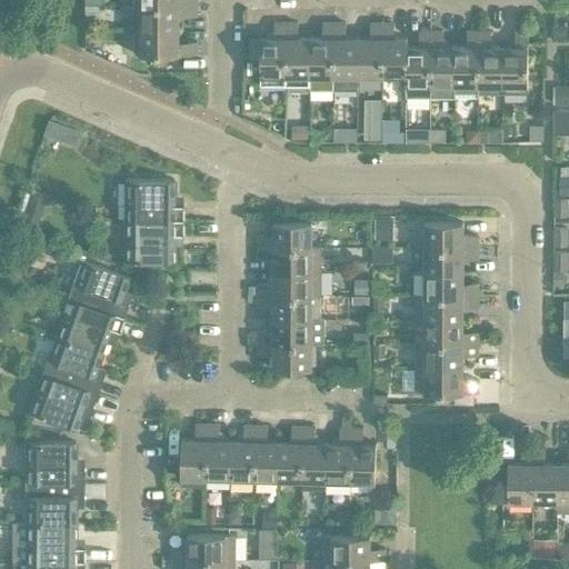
[(137,5),(137,29),(179,29),(179,16),(198,16),(198,5),(137,5)]
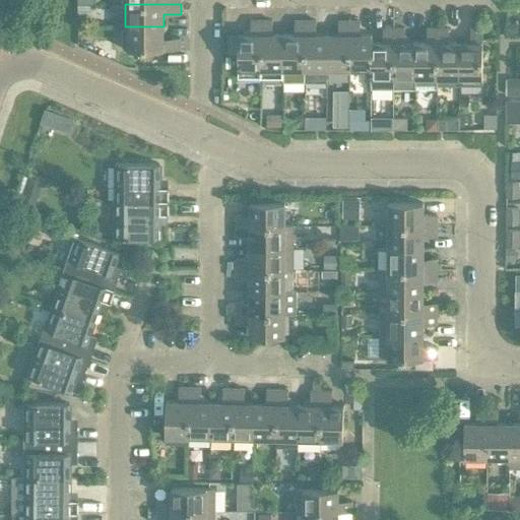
[(261,77),(261,19),(251,19),(251,34),(239,34),(239,69),(239,77),(261,77)]
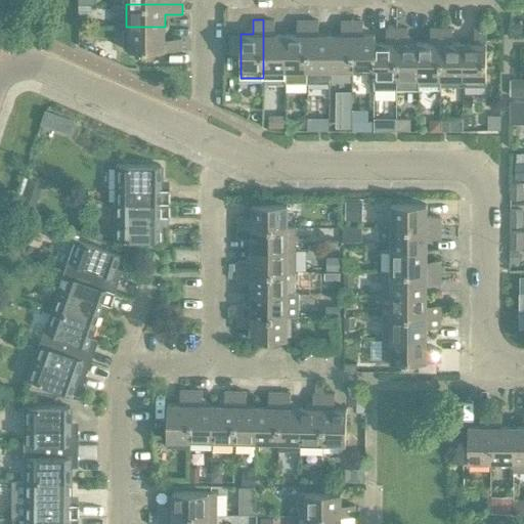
[(263,78),(286,78),(286,35),(275,35),(275,19),(263,19),(263,78)]
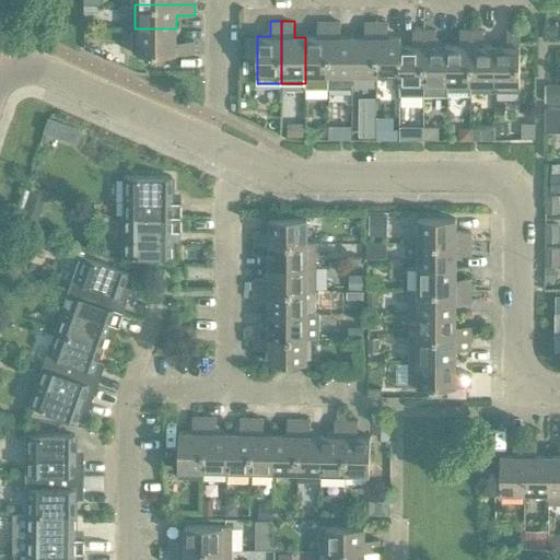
[(328,88),(328,21),(317,21),(317,37),(305,37),(305,83),(305,88),(328,88)]
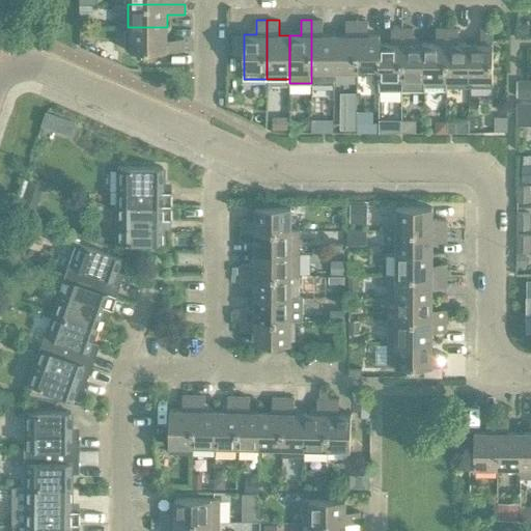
[(312,71),(334,71),(334,35),(324,35),(324,20),(311,20),(311,83),(312,83),(312,71)]
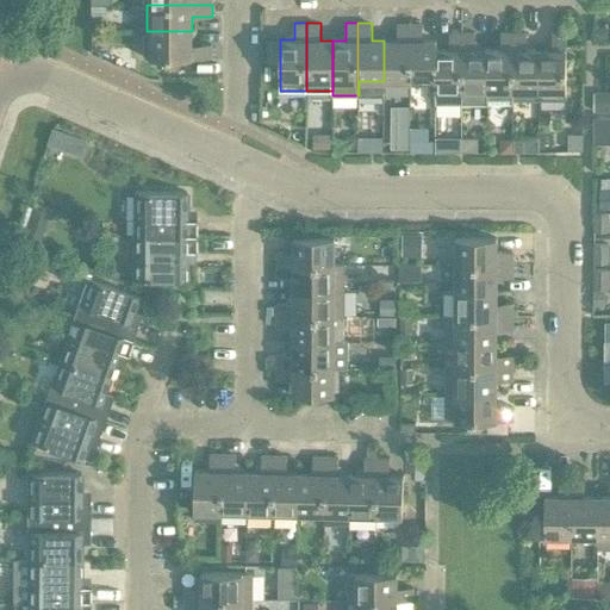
[(384,81),(409,81),(410,23),(397,23),(397,41),(384,41),(384,81)]
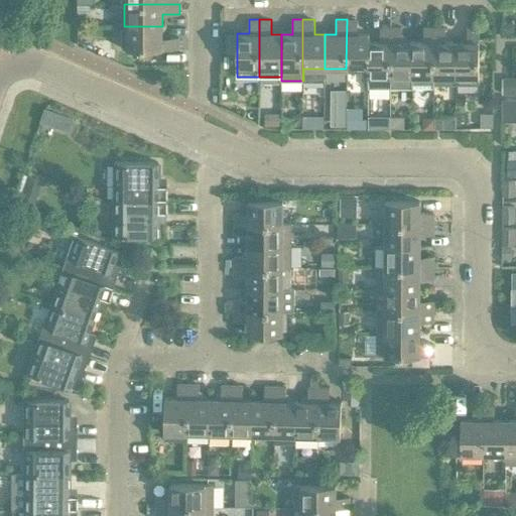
[(368,88),(369,88),(369,34),(358,34),(358,19),(347,19),(346,69),(368,69),(368,88)]
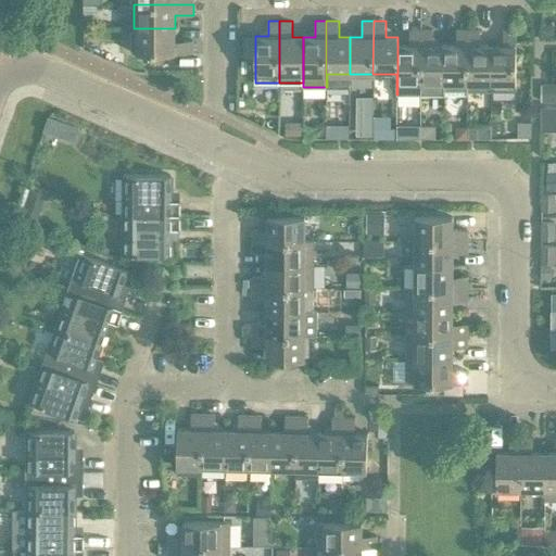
[(553,23),(544,23),(544,36),(553,36),(553,23)]
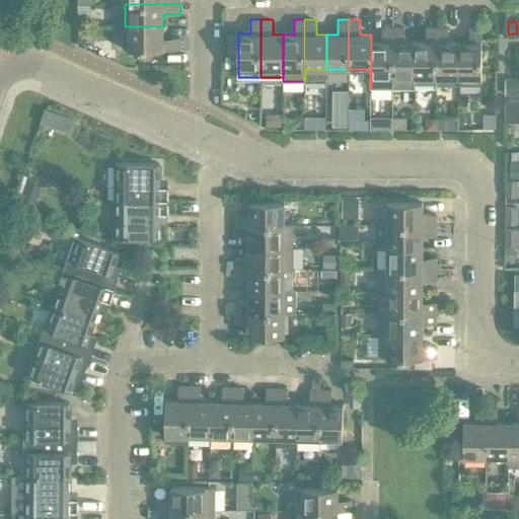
[(163,26),(125,26),(125,49),(180,50),(179,38),(163,38),(163,26)]
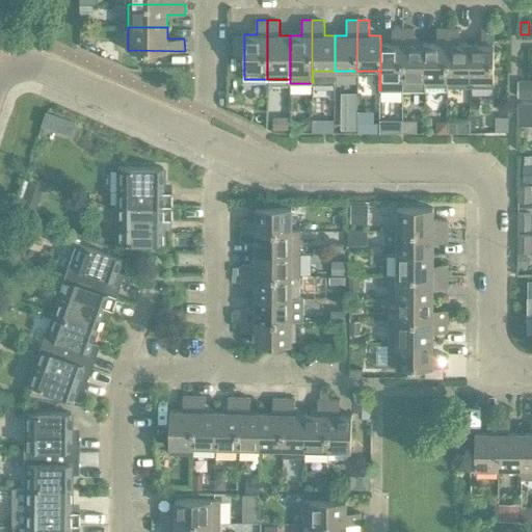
[(380,90),(403,90),(403,28),(392,28),(392,43),(381,43),(381,35),(380,35),(380,90)]
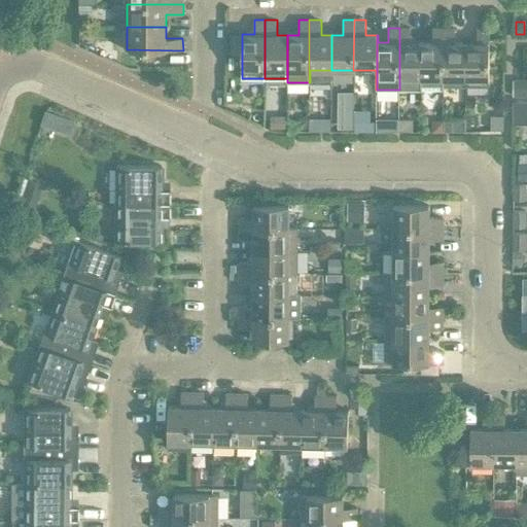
[(399,90),(422,90),(422,42),(411,42),(411,28),(399,28),(399,90)]
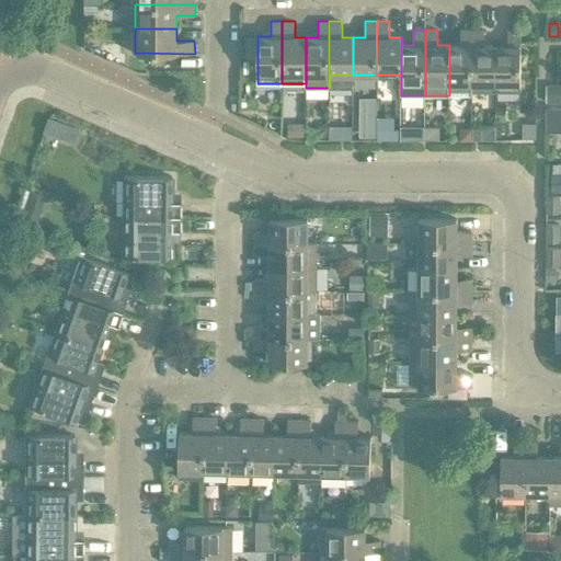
[(472,82),(473,82),(473,30),(461,30),(461,45),(449,45),(449,95),(472,95),(472,82)]
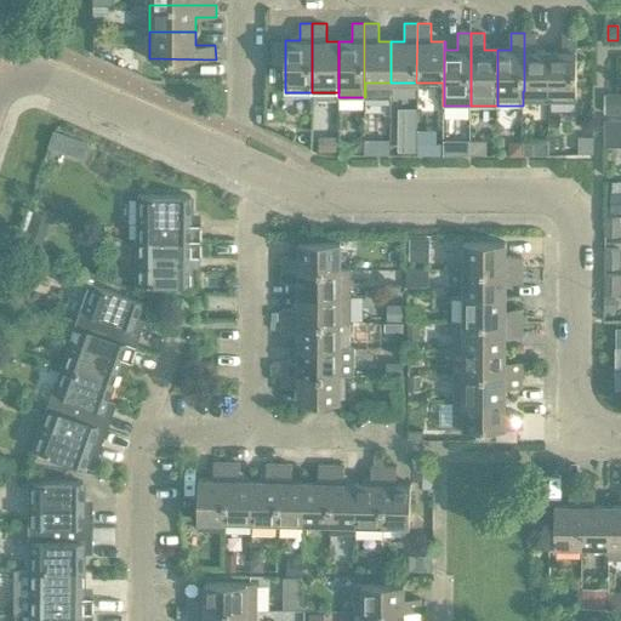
[(524,91),(550,91),(550,50),(536,50),(536,33),(524,33),(524,91)]
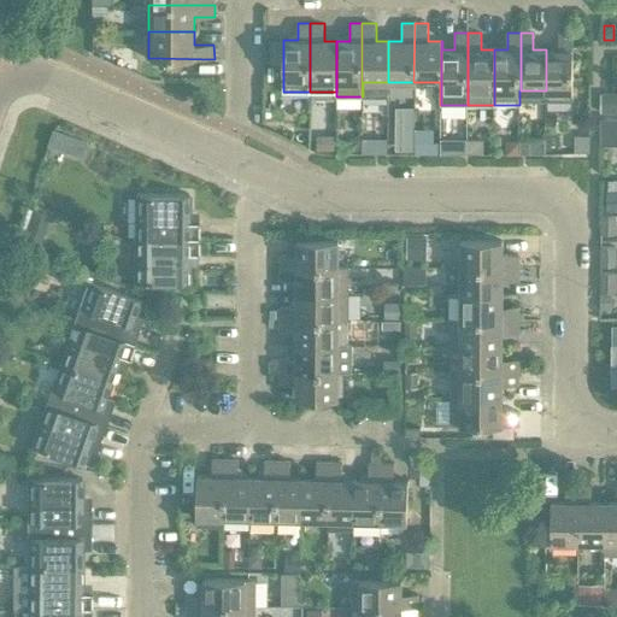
[(546,50),(546,90),(546,100),(573,100),(573,90),(574,90),(574,33),(559,33),(559,50),(546,50)]
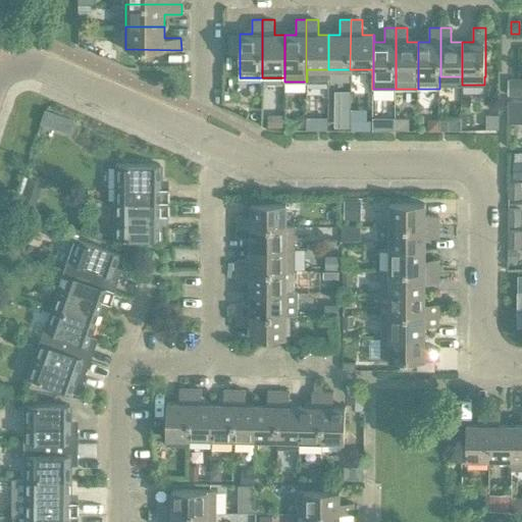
[(521,79),(519,80),(509,79),(509,96),(521,95),(521,79)]
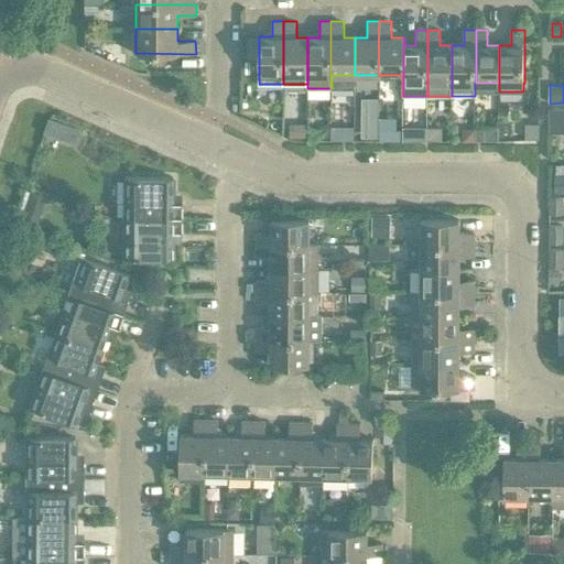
[(563,108),(550,109),(550,132),(563,132),(563,108)]
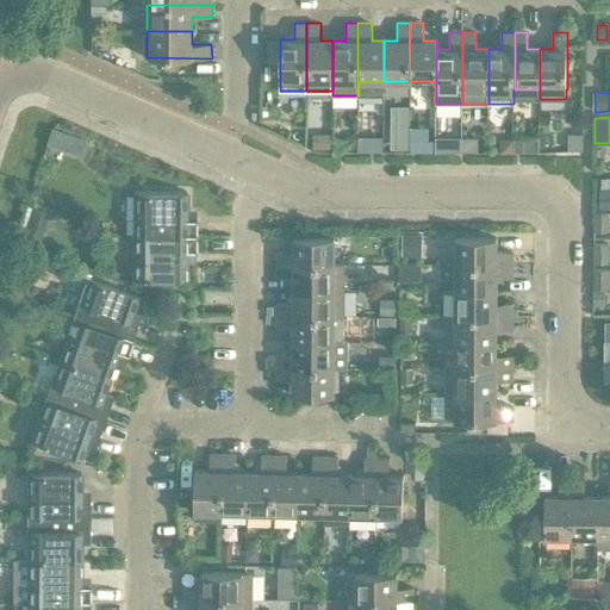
[(391,128),(391,141),(409,141),(409,128),(391,128)]
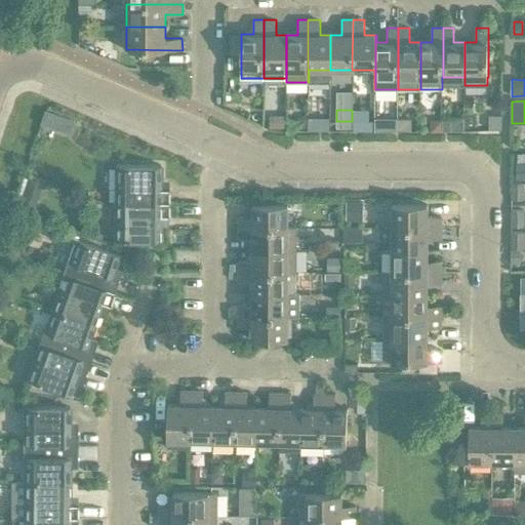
[(48,125),(52,113),(45,111),(41,122),(48,125)]
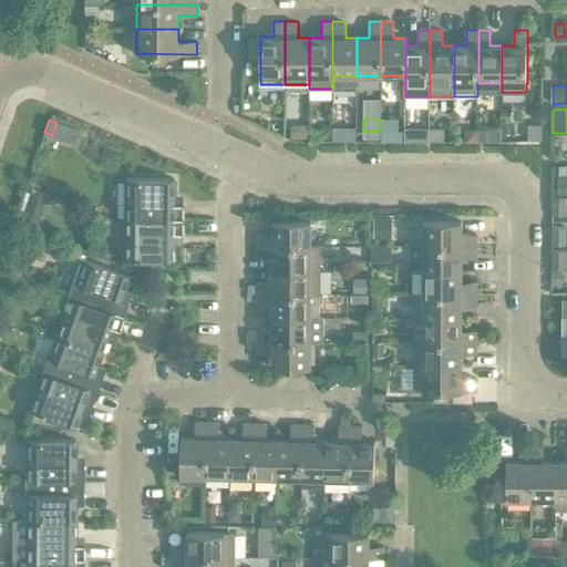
[(307,124),(291,124),(291,137),(307,137),(307,124)]
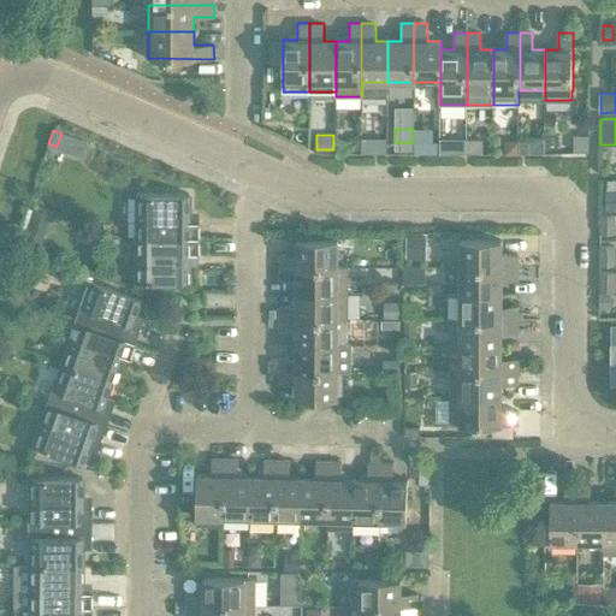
[(574,135),(574,152),(588,152),(588,135),(574,135)]
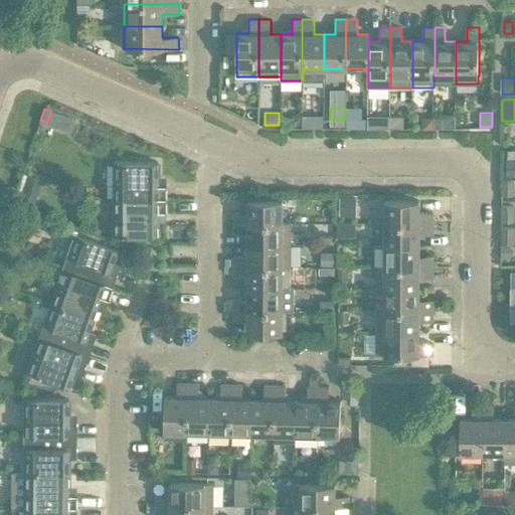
[(297,115),(291,121),(291,125),(302,125),(301,115),(297,115)]
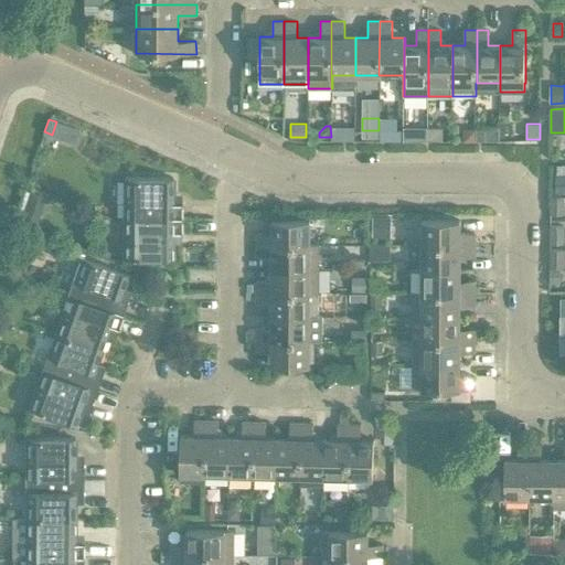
[(332,126),(331,140),(342,140),(342,127),(332,126)]
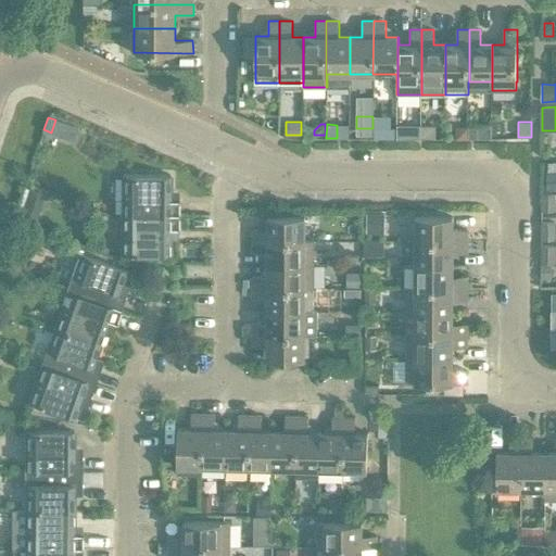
[(420,125),(396,125),(397,139),(416,139),(420,139),(420,125)]
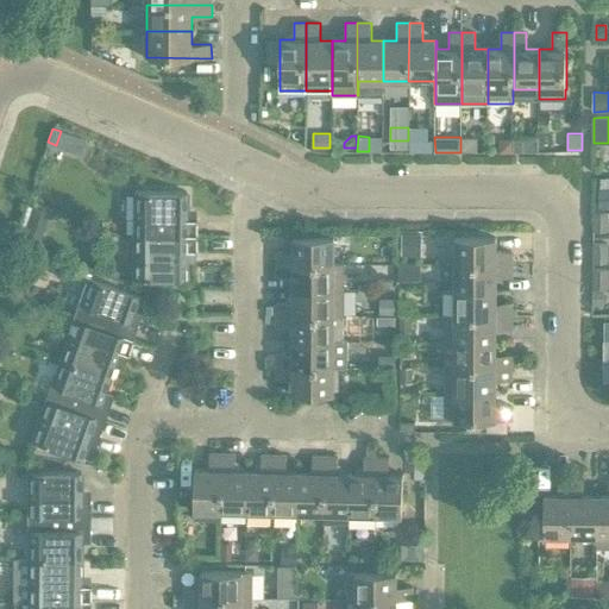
[(477,137),(460,137),(460,152),(477,152),(477,151),(477,150),(477,142),(477,139),(477,138),(477,137)]
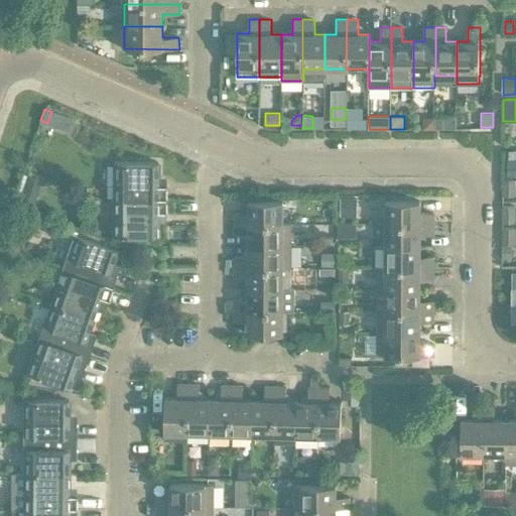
[(363,119),(347,119),(347,129),(350,129),(358,129),(367,129),(367,119),(363,119)]
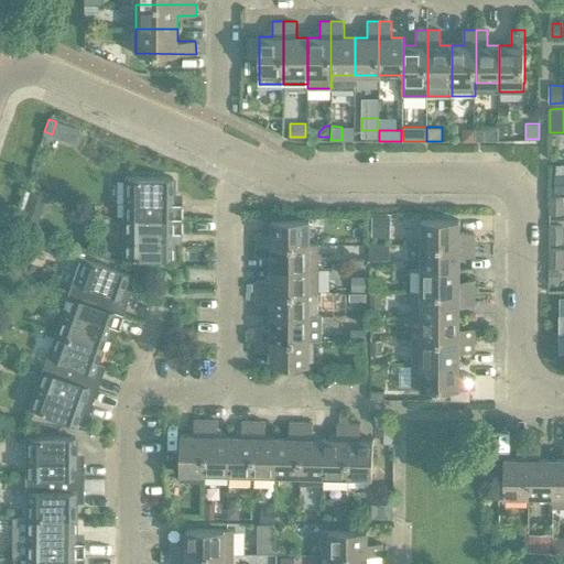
[(554,181),(554,183),(554,192),(554,193),(555,193),(561,193),(563,194),(563,193),(563,164),(563,165),(560,164),(556,165),(556,166),(555,173),(554,174),(554,176),(554,181)]
